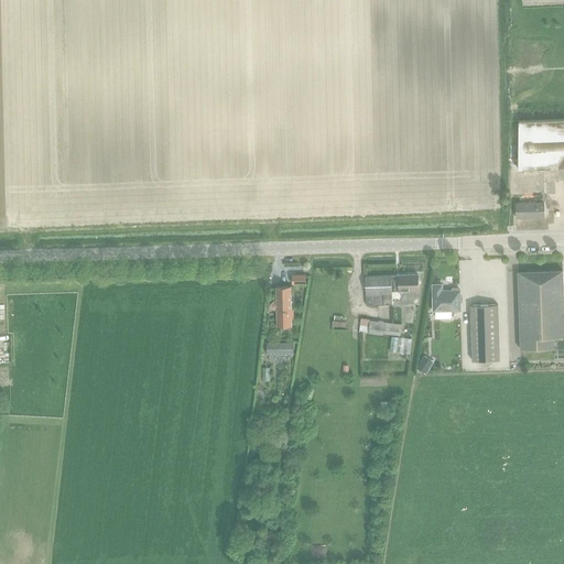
[(521,170),(563,167),(563,118),(519,119),(521,170)]
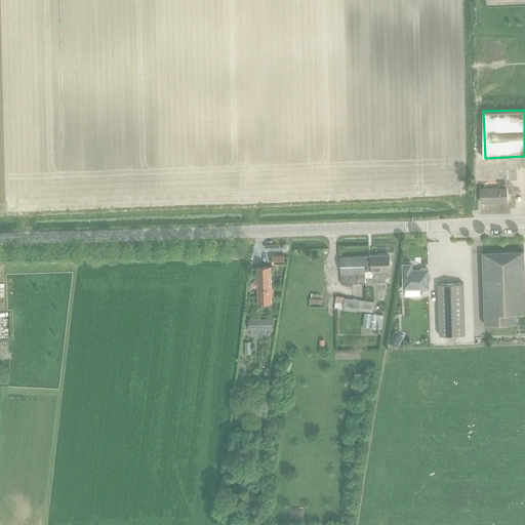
[(481,189),(481,193),(481,203),(507,202),(507,188),(481,189)]
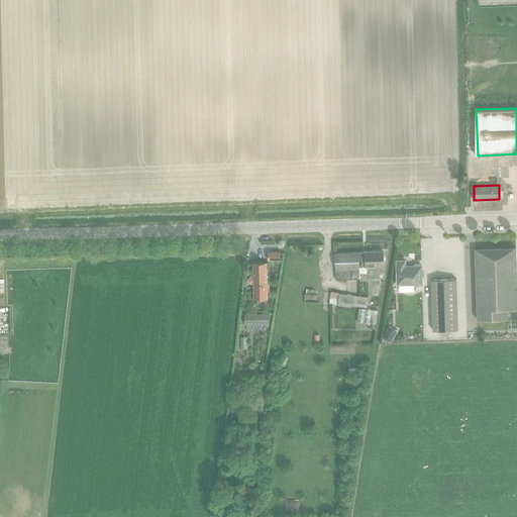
[(516,278),(516,248),(475,249),(478,321),(508,320),(508,310),(516,309),(516,278)]
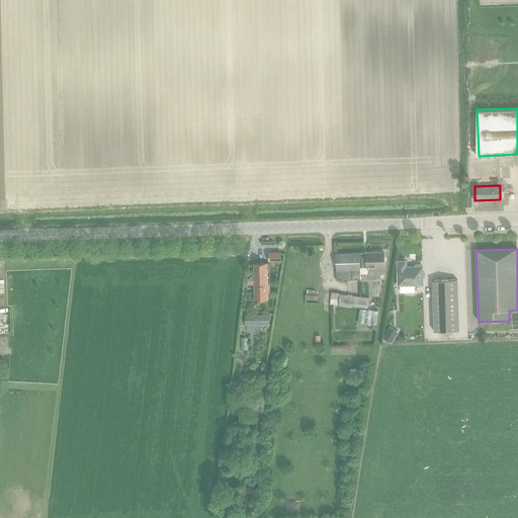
[(336,281),(352,280),(360,280),(360,274),(368,274),(367,267),(384,267),(383,252),(336,254),(336,270),(336,281)]
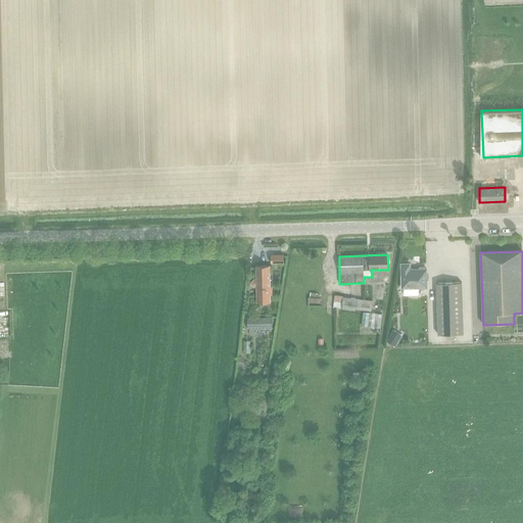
[(284,255),(272,255),(272,264),(284,264),(284,255)]
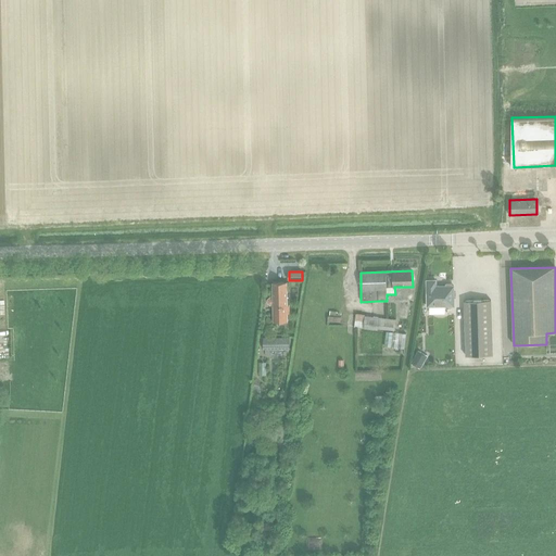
[(427,281),(427,292),(427,306),(454,306),(454,287),(453,287),(452,285),(446,285),(445,287),(437,287),(436,280),(427,281)]
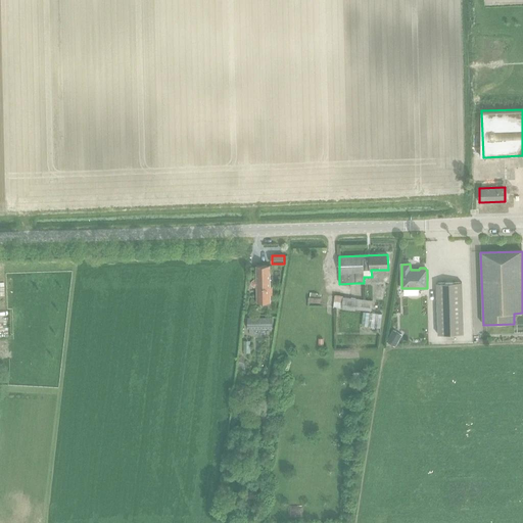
[(256,266),(256,276),(257,279),(254,279),(252,282),(252,285),(254,287),(257,287),(257,302),(271,302),(270,266),(256,266)]
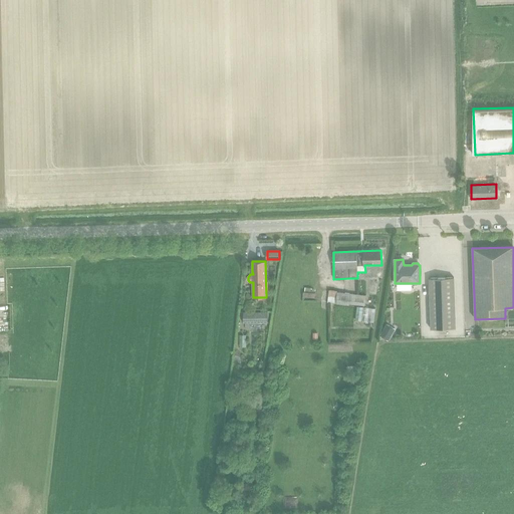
[(430,278),(430,288),(431,329),(456,329),(454,278),(430,278)]
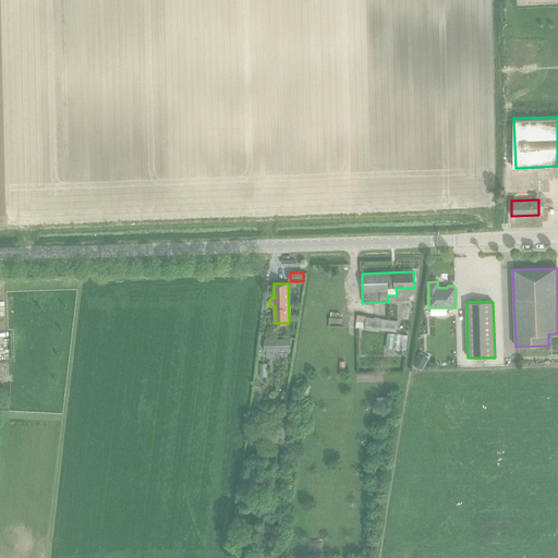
[(358,315),(355,328),(364,329),(364,330),(379,332),(379,330),(396,332),(398,322),(366,317),(366,316),(358,315)]
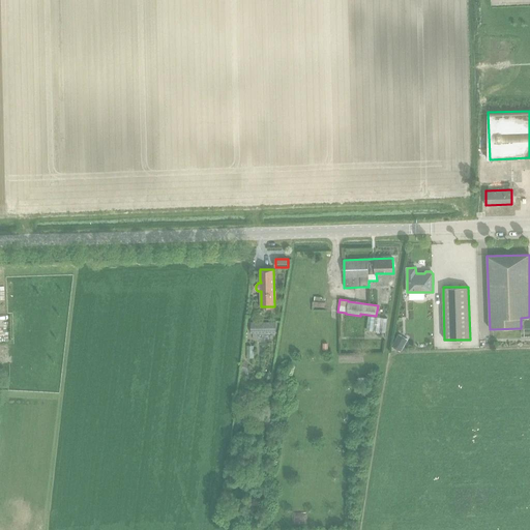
[(251,322),(251,333),(276,333),(276,322),(251,322)]
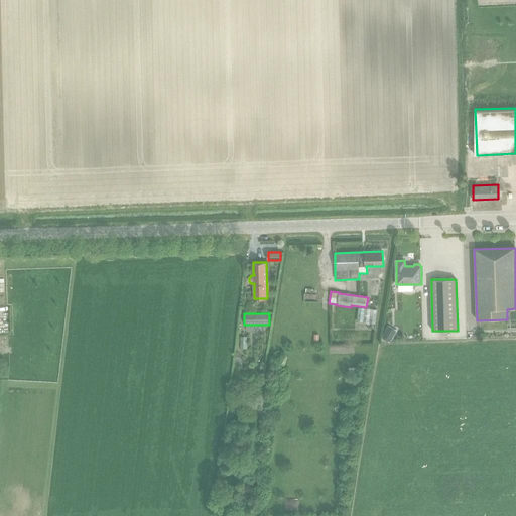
[(356,330),(373,331),(374,316),(357,315),(356,330)]
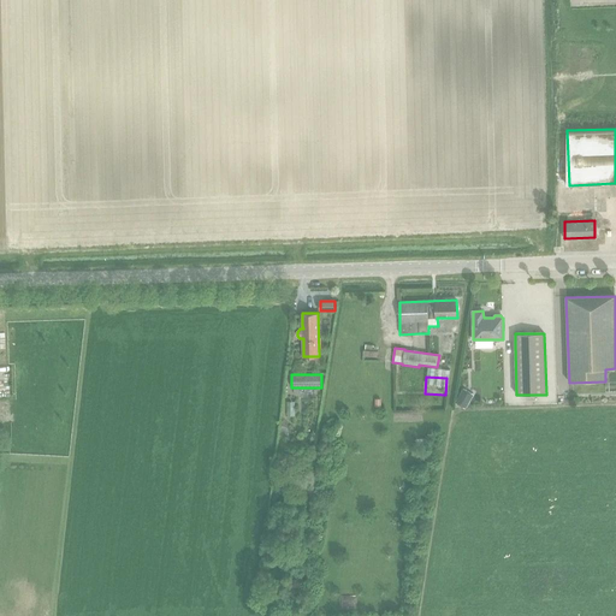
[(465,408),(472,396),(463,391),(456,403),(465,408)]
